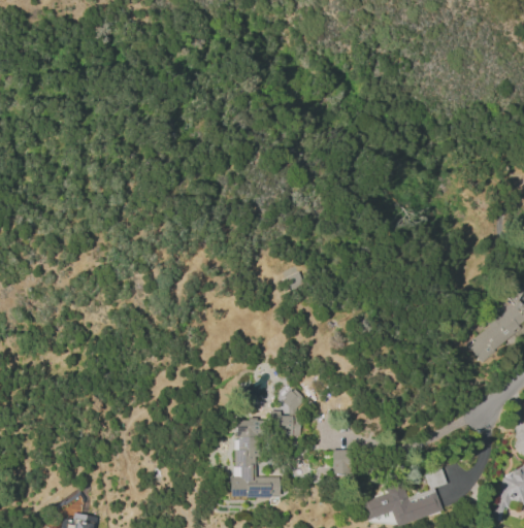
[(484,361),(523,326),(523,303),(519,298),(523,295),(523,289),(516,281),(504,290),(516,303),(501,316),(497,311),(487,320),(491,325),(469,344),(484,361)]
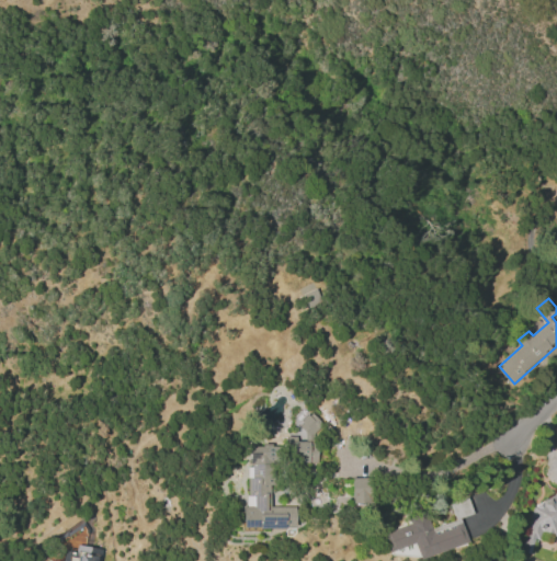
[(290,436),(290,462),(321,462),(320,441),(319,441),(319,416),(307,416),(307,441),(299,441),(299,436),(290,436)]
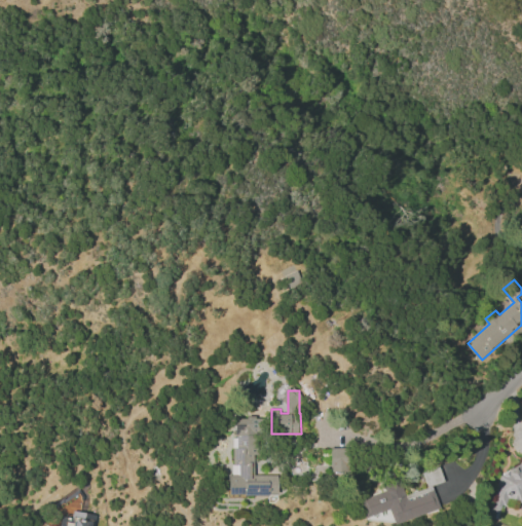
[(229,494),(280,495),(280,475),(257,475),(258,417),(236,416),(236,465),(239,465),(239,475),(229,475),(229,494)]
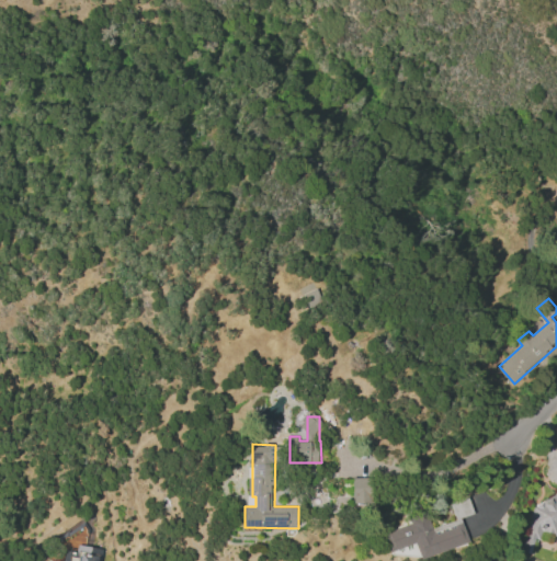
[(355,502),(372,502),(371,477),(354,478),(355,502)]
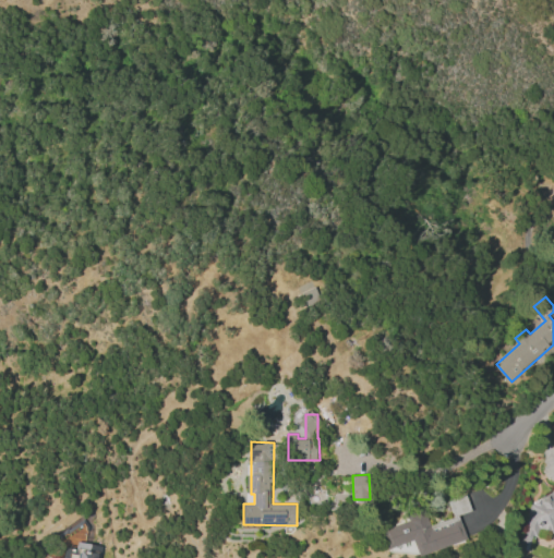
[(520,548),(530,550),(533,538),(539,535),(541,529),(553,532),(553,492),(532,505),(520,548)]
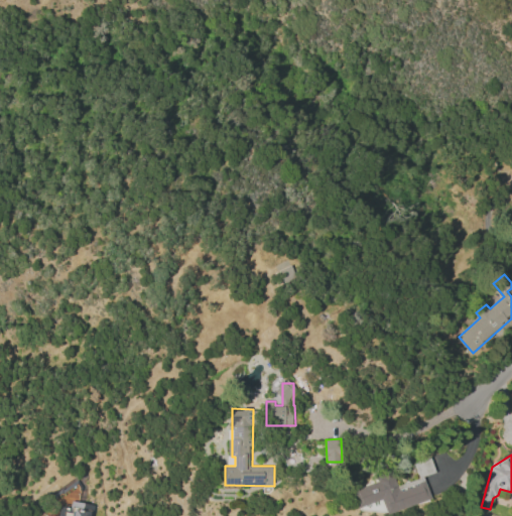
[(388,513),(433,500),(426,476),(437,473),(432,457),(416,462),(421,479),(399,486),(395,471),(378,476),(380,482),(353,490),(359,507),(384,500),(388,513)]
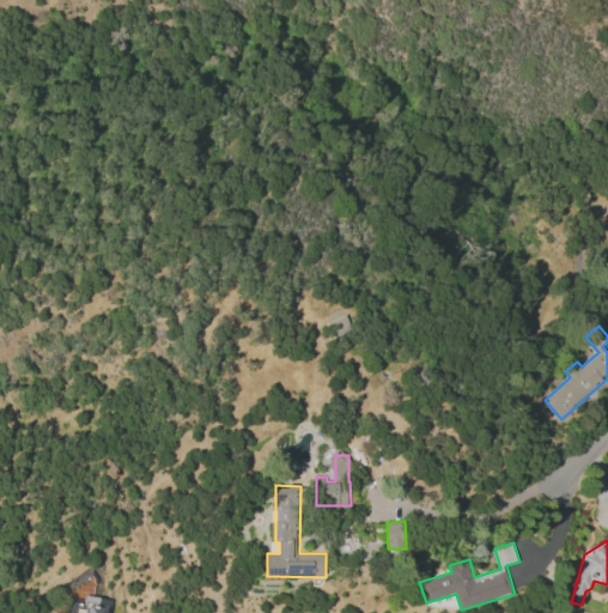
[(113,612),(115,600),(86,595),(85,604),(72,601),(70,612),(113,612)]
